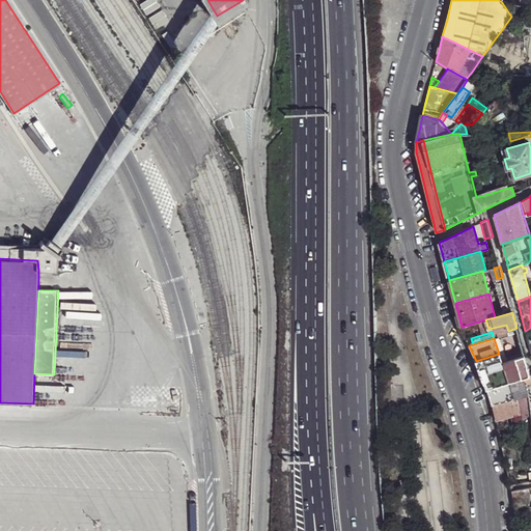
[(483,381),(486,389),(522,380),(529,376),(524,357),(502,363),(499,354),(476,361),(483,381)]
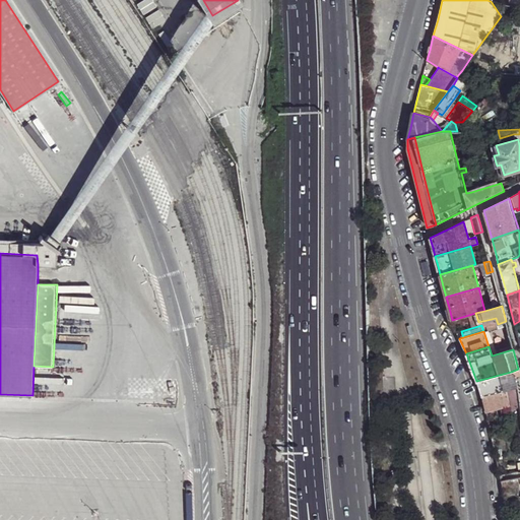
[(479,389),(481,396),(508,390),(518,388),(516,375),(514,373),(511,372),(476,381),(479,389)]
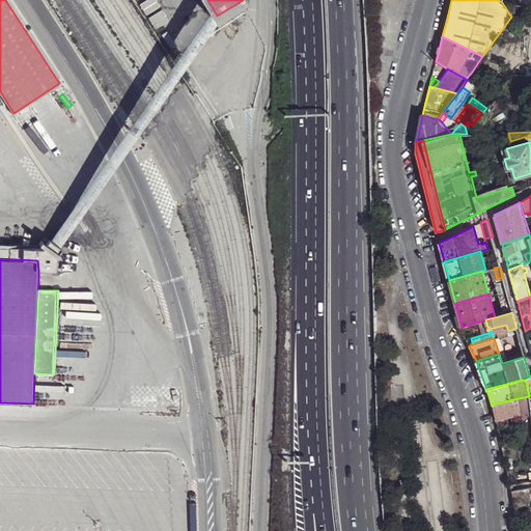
[(496,420),(530,412),(530,411),(529,396),(519,398),(492,404),(494,414),(496,420)]
